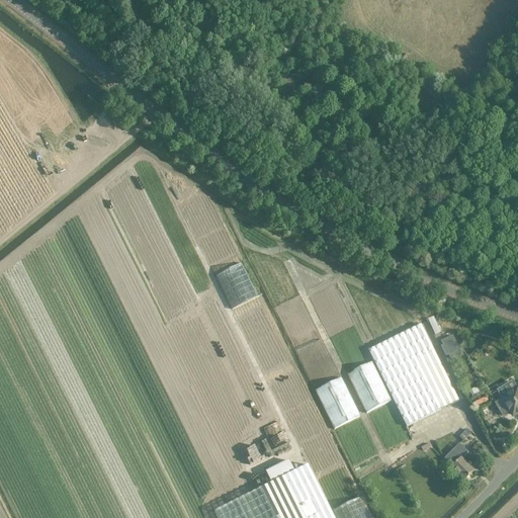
[(407,426),(442,409),(418,360),(435,352),(422,324),(368,350),(407,426)]
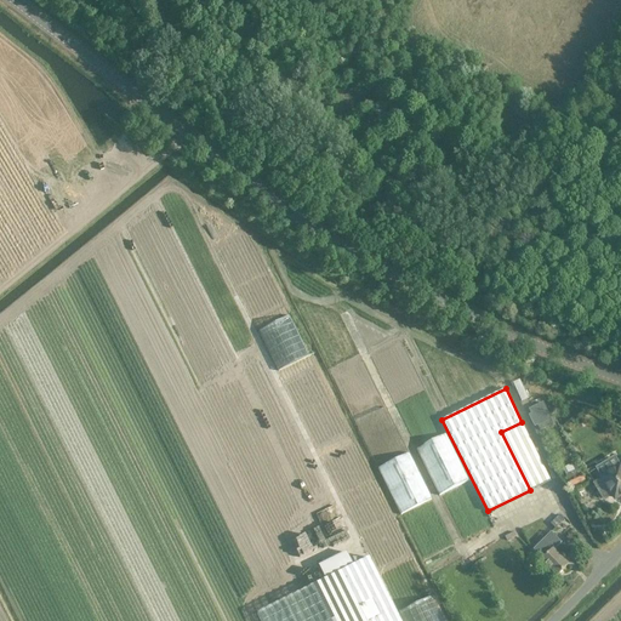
[(534,414),(530,415),(536,427),(539,426),(542,431),(556,423),(545,403),(531,409),(534,414)]
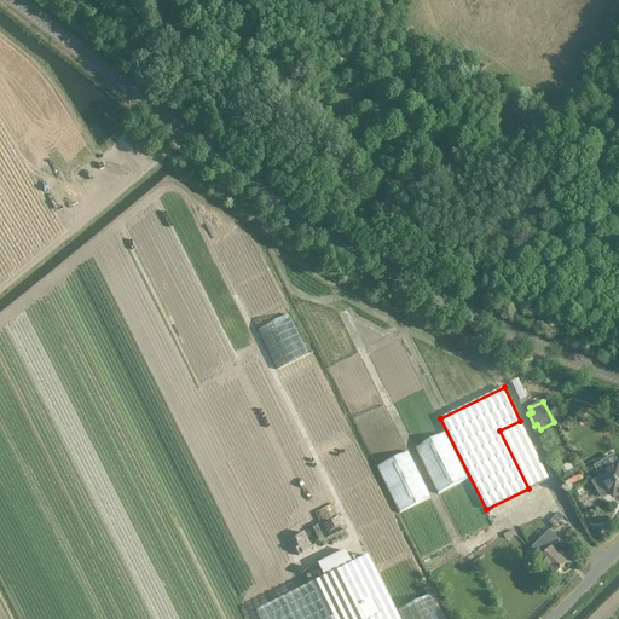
[(499,431),(528,489),(549,479),(520,421),(499,431)]
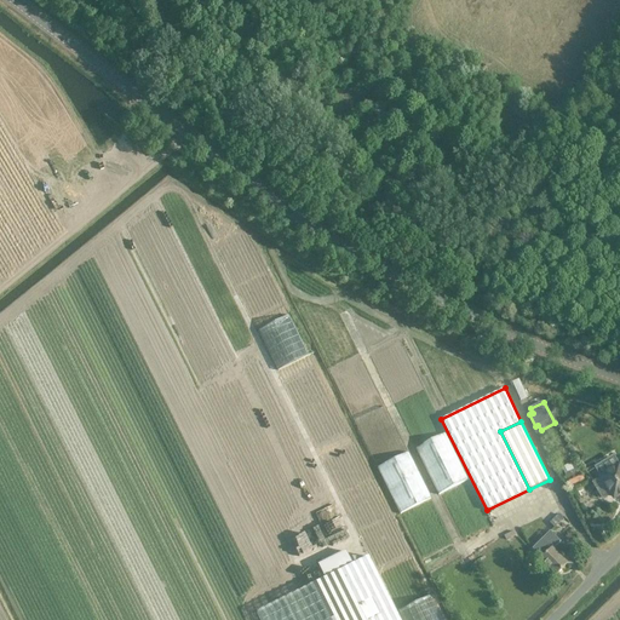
[(584,480),(575,463),(562,469),(570,486),(584,480)]
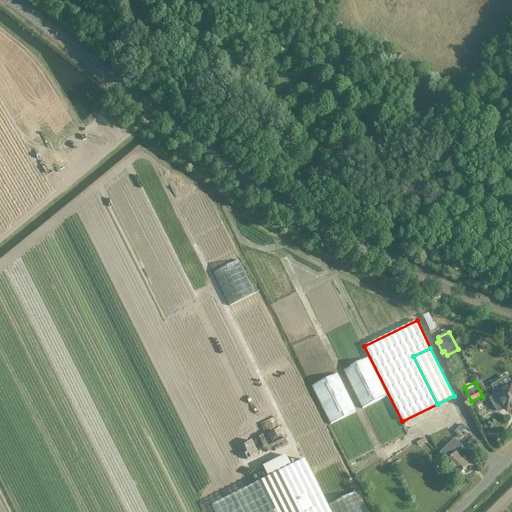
[(511,385),(511,384),(496,394),(499,399),(499,400),(500,402),(501,402),(503,406),(503,407),(504,408),(505,409),(506,410),(509,411),(510,410),(511,410),(511,409),(511,385)]
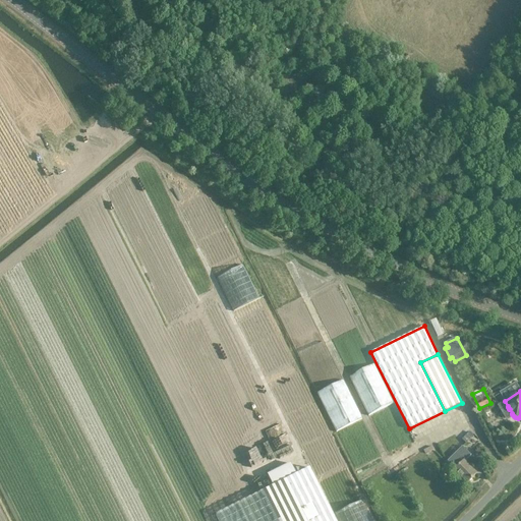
[(471,455),(462,447),(448,461),(456,469),(454,470),(467,483),(477,474),(465,462),(471,455)]
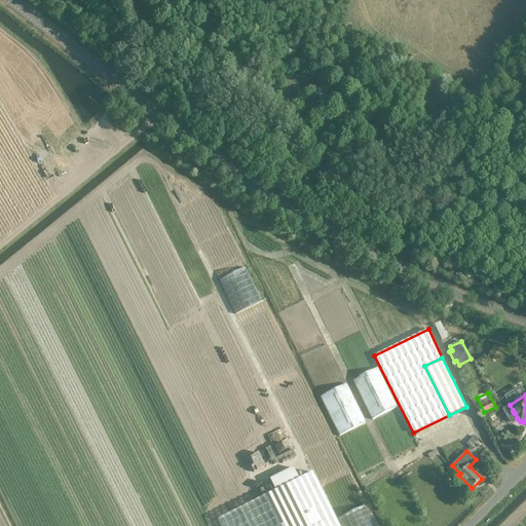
[(288,484),(264,495),(278,525),(313,525),(321,523),(313,508),(303,514),(288,484)]
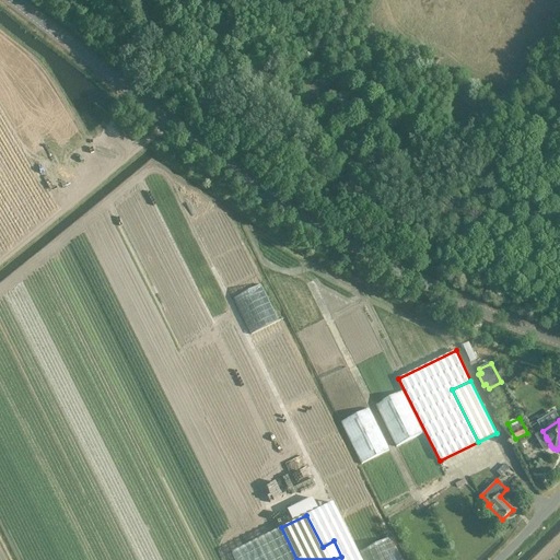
[(256,540),(231,552),(234,559),(296,559),(281,527),(256,540)]
